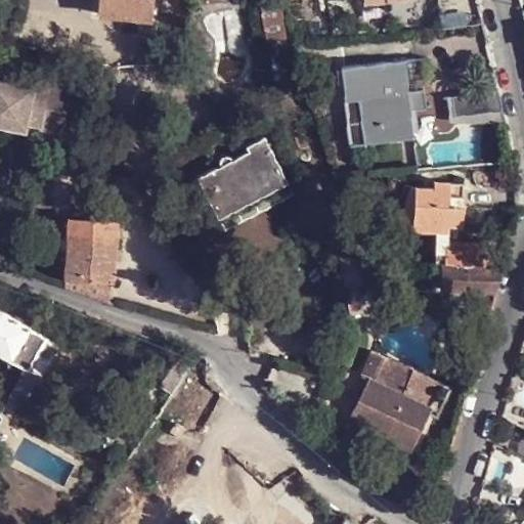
[(99,0),(98,11),(154,18),(155,0),(99,0)]
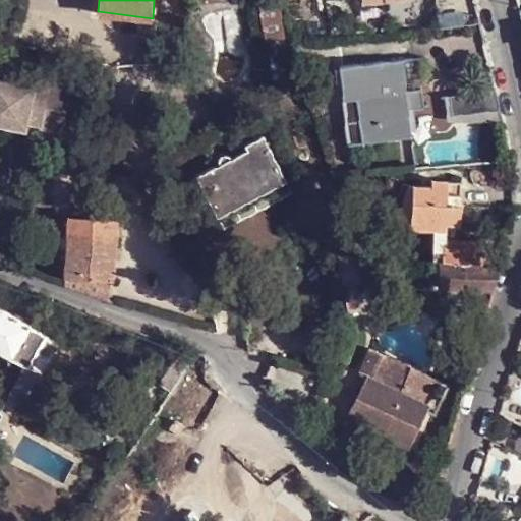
[(266,2),(271,37),(284,35),(278,0),(266,2)]
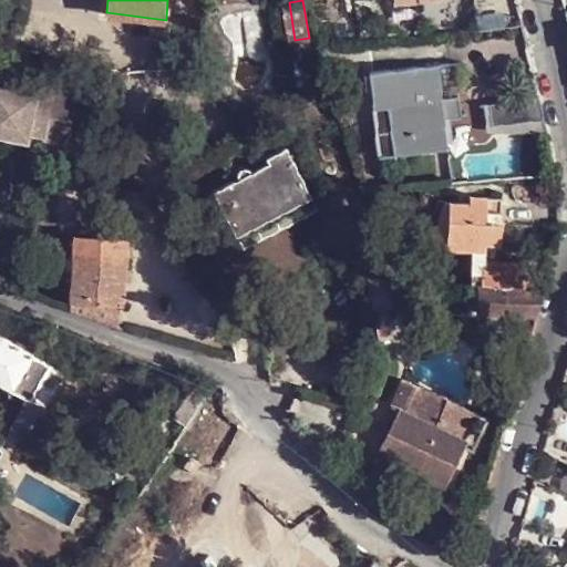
[(447,94),(443,62),(374,70),(379,105),(393,104),(399,152),(453,145),(450,116),(447,94)]
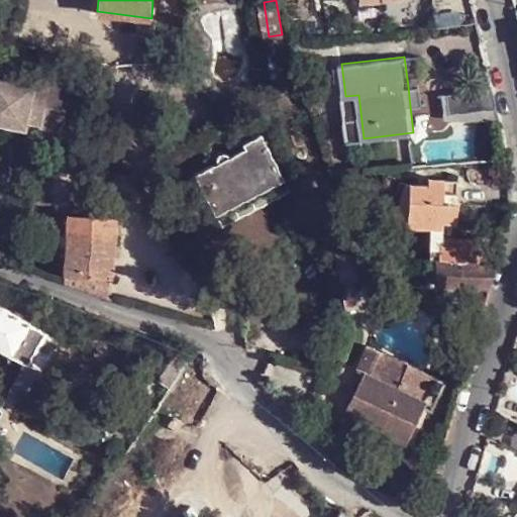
[(0,78),(0,123),(29,129),(30,122),(43,124),(43,128),(64,132),(72,89),(53,85),(50,92),(37,90),(37,86),(0,78)]
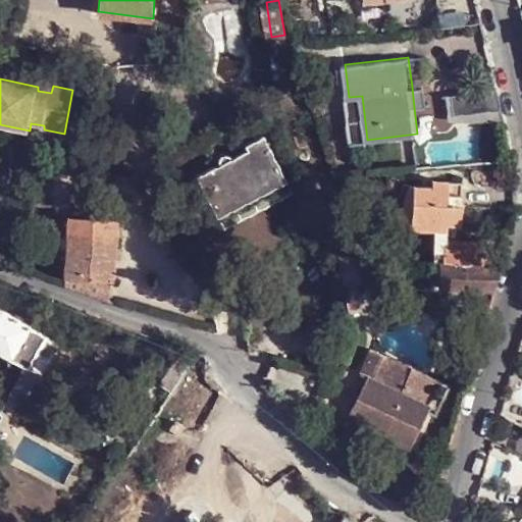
[(426,85),(412,87),(414,107),(429,105),(426,85)]
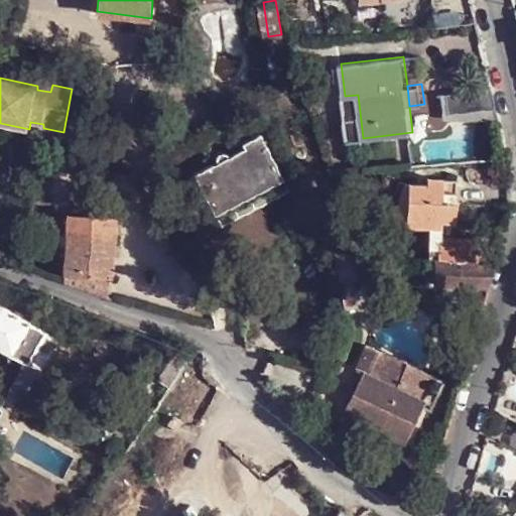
[(497,109),(492,87),(450,91),(453,101),(453,111),(497,109)]
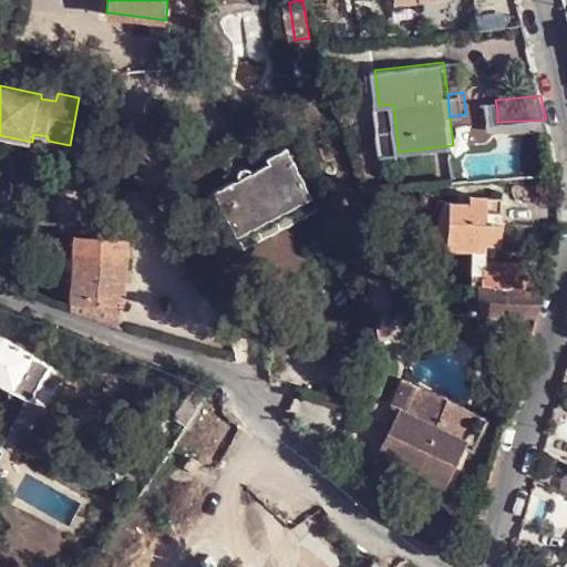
[(493,129),(548,134),(546,120),(497,122),(497,111),(495,100),(491,100),(492,122),(493,129)]
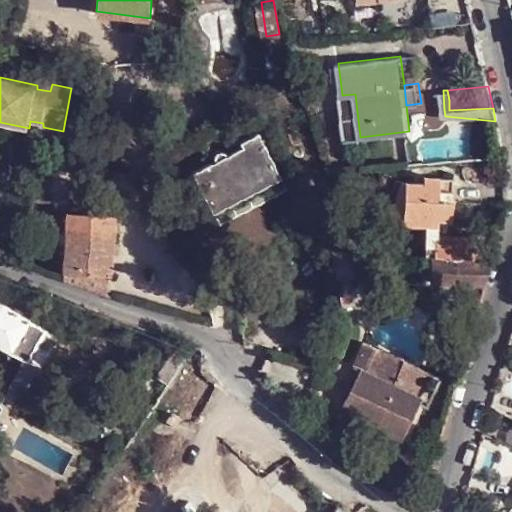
[(355,94),(342,95),(347,138),(360,137),(355,94)]
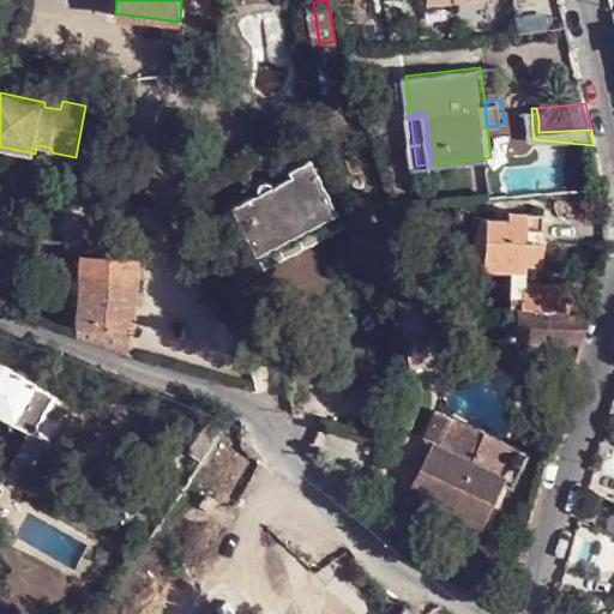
[(264,194),(235,209),(259,257),(338,216),(311,162),(292,170),(295,178),(277,187),(277,185),(275,184),(274,184),(271,182),(269,182),(268,184),(265,185),(264,187),(264,190),(264,192),(264,194)]
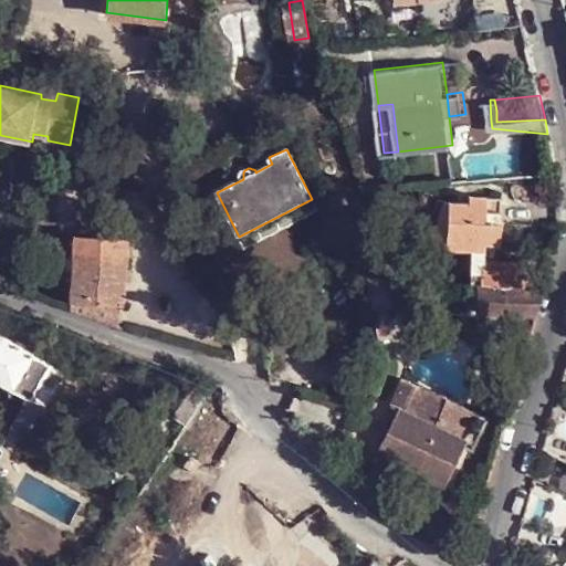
[(470,283),(482,283),(512,284),(526,285),(527,262),(486,261),(486,242),(503,242),(504,220),(502,220),(503,198),(468,197),(468,203),(449,202),(448,248),(472,249),(470,283)]
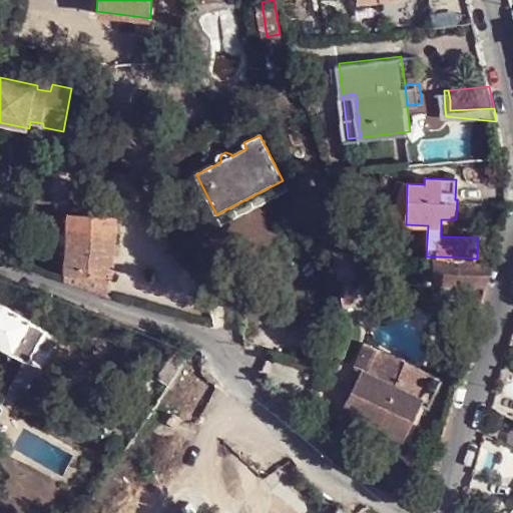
[(402,224),(406,224),(407,183),(404,183),(400,196),(399,210),(402,224)]
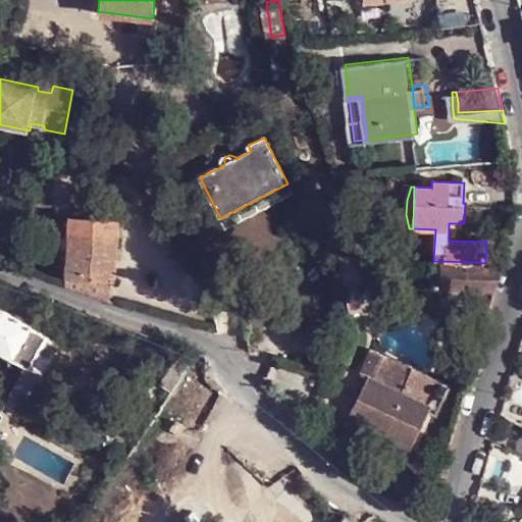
[(67,259),(64,282),(110,300),(112,279),(114,279),(119,223),(69,217),(68,237),(55,236),(54,258),(67,259)]
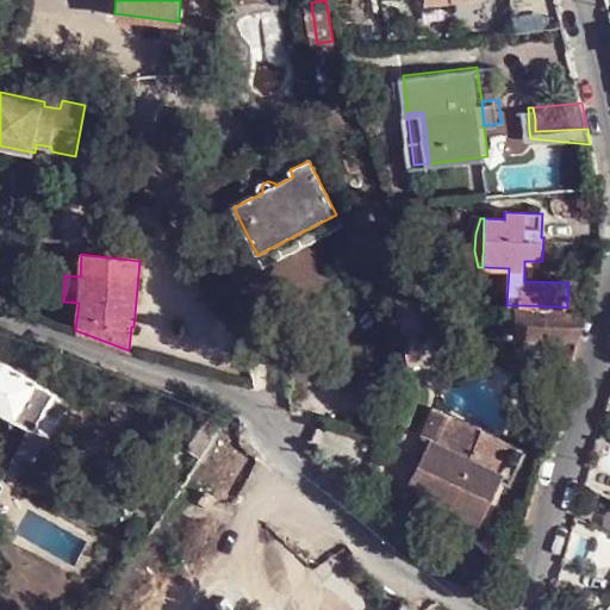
[(587,307),(595,282),(568,282),(567,307),(587,307)]
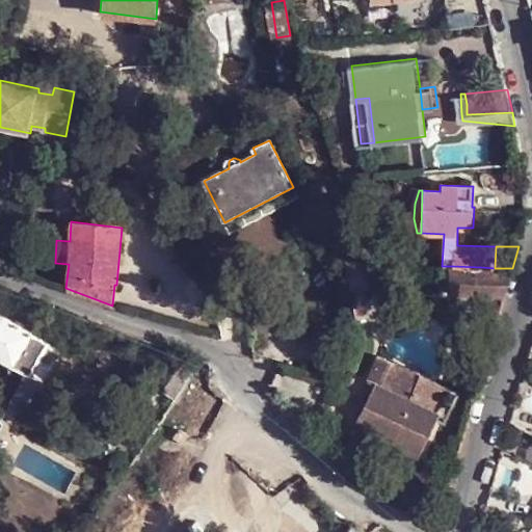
[(19,263),(17,270),(22,273),(25,265),(19,263)]
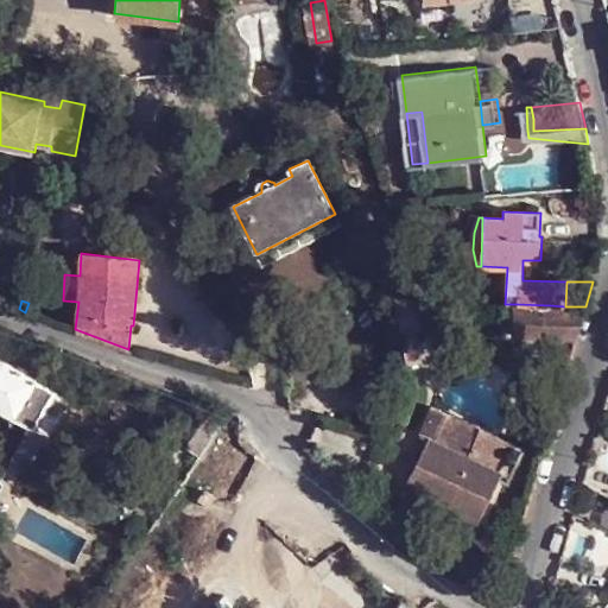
[(391,301),(397,329),(420,324),(415,301),(391,301)]
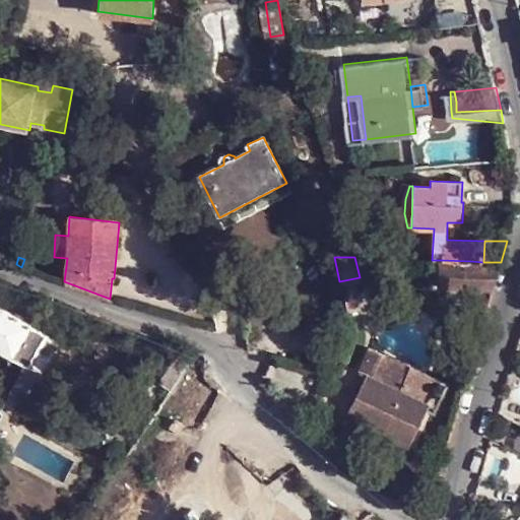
[(494,287),(500,266),(470,264),(470,261),(443,260),(443,286),(453,286),(494,287)]
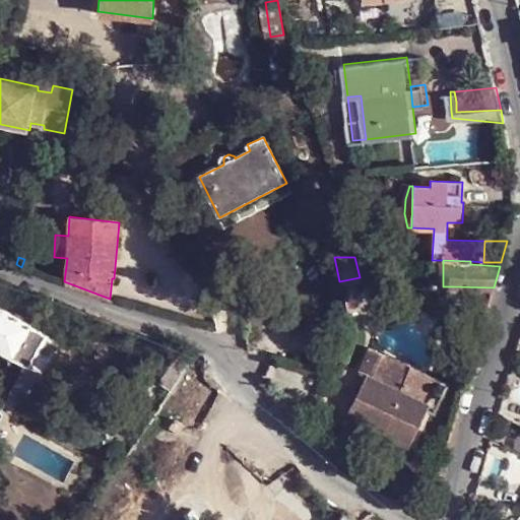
[(347,313),(360,310),(354,288),(342,291),(347,313)]
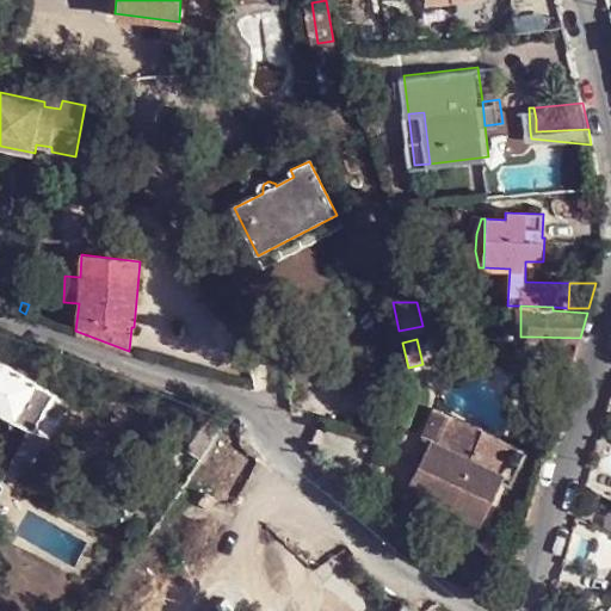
[(0,405),(31,424),(51,388),(0,357),(0,405)]
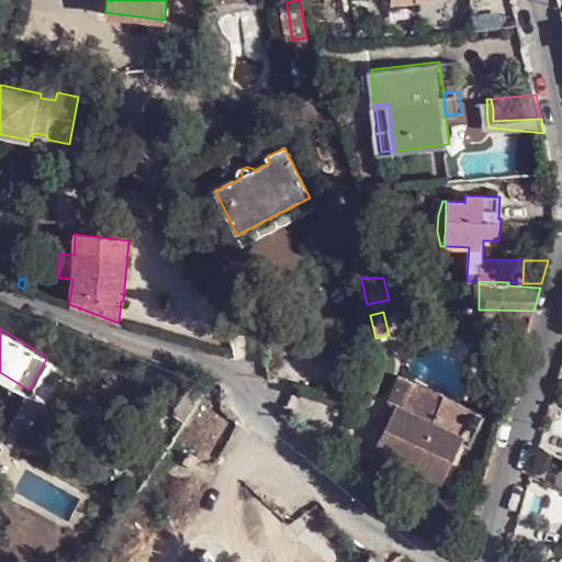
[(62,364),(47,357),(29,390),(43,397),(62,364)]
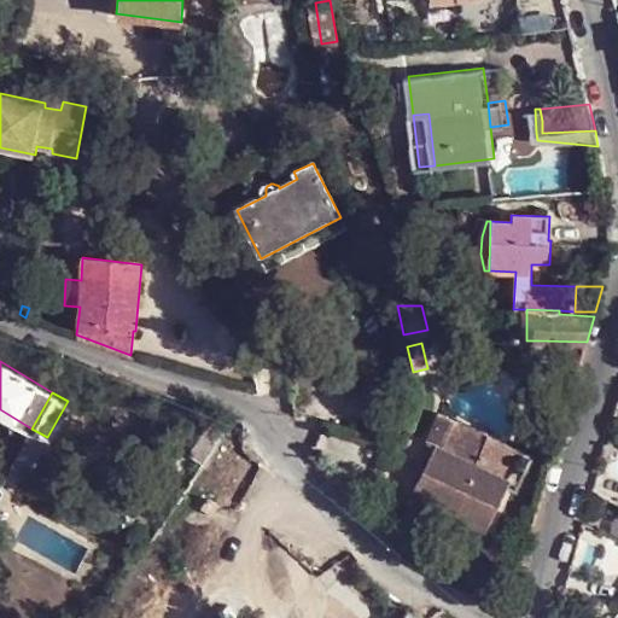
[(202,439),(215,452),(240,414),(233,410),(223,408),(202,439)]
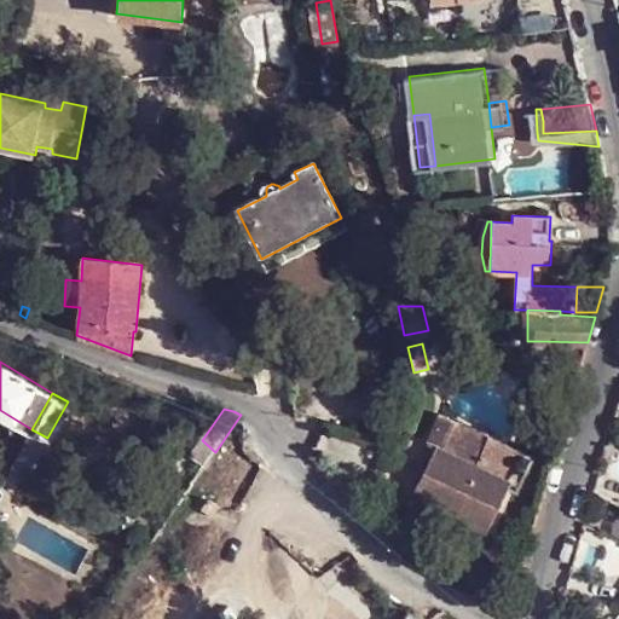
[(417,497),(489,530),(510,482),(489,473),(501,447),(457,429),(445,453),(439,450),(417,497)]
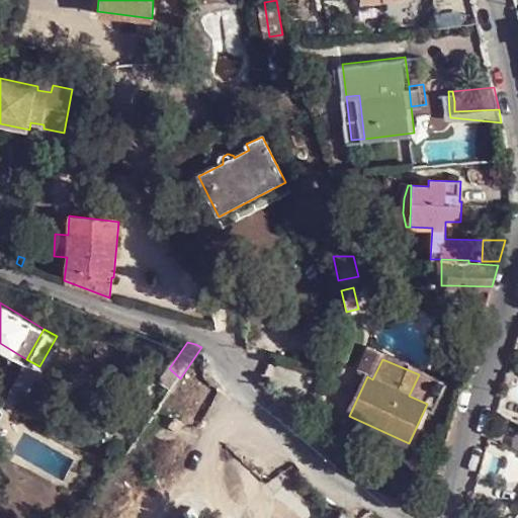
[(173,386),(175,382),(160,372),(158,375),(173,386)]
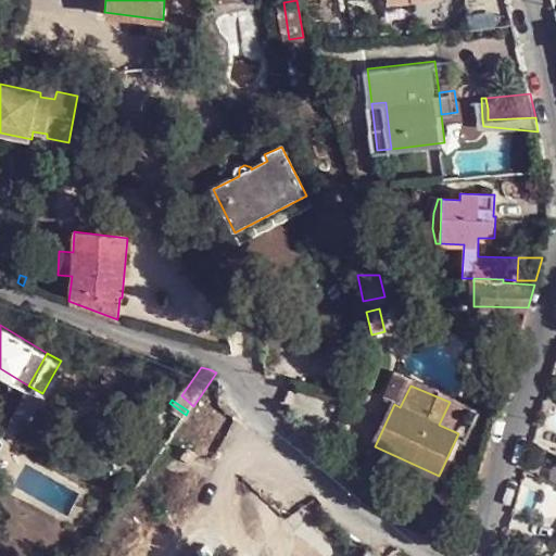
[(127,477),(137,481),(147,468),(137,463),(127,477)]
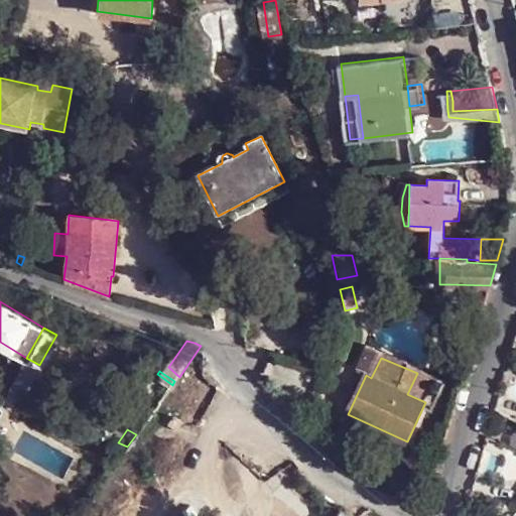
[(336,515),(353,515),(355,512),(341,506),(336,515)]
